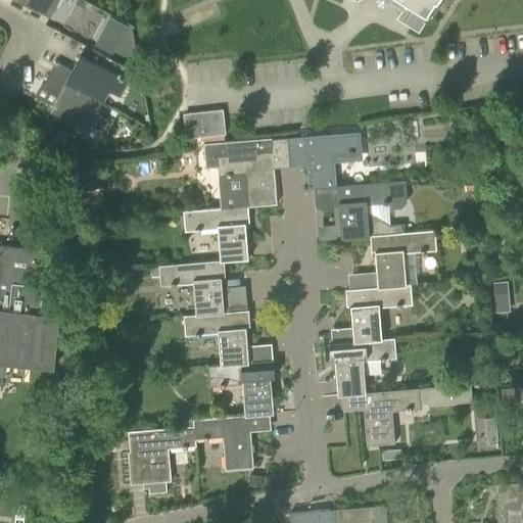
[(59,0),(16,0),(50,18),(59,0)]
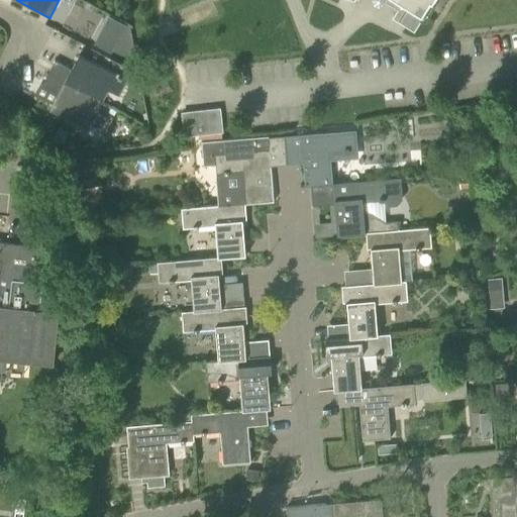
[(352,0),(354,1),(354,0),(375,0),(379,1),(384,1),(398,10),(392,18),(413,32),(423,17),(433,0),(352,0)]
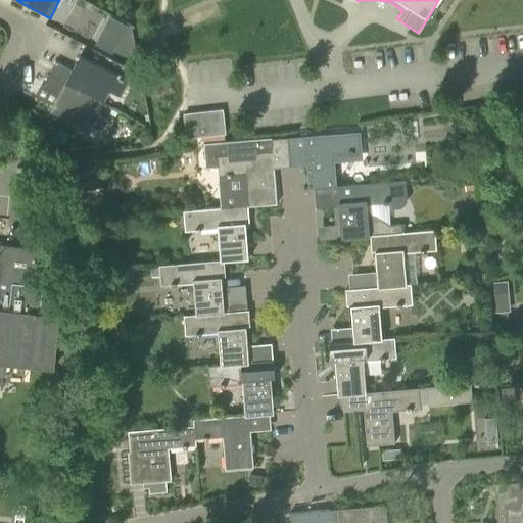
[(69,30),(126,50),(136,24),(80,3),(69,30)]
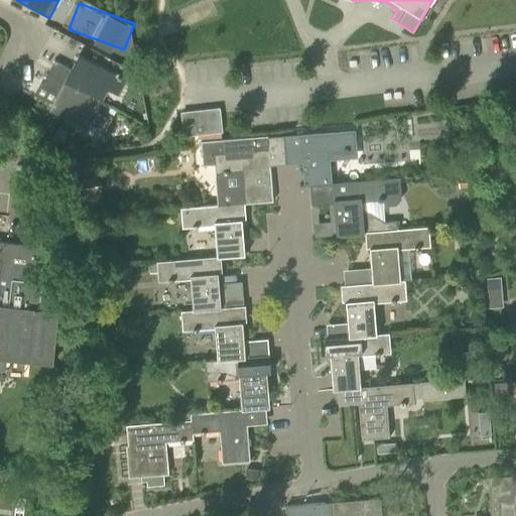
[(54,61),(48,73),(101,101),(107,91),(117,97),(126,81),(79,54),(71,71),(54,61)]
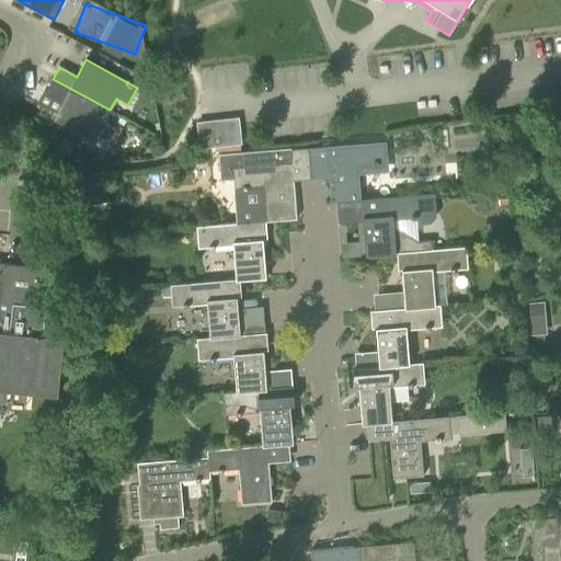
[(110,110),(53,79),(45,92),(39,102),(58,112),(54,118),(105,146),(115,128),(104,122),(110,110)]
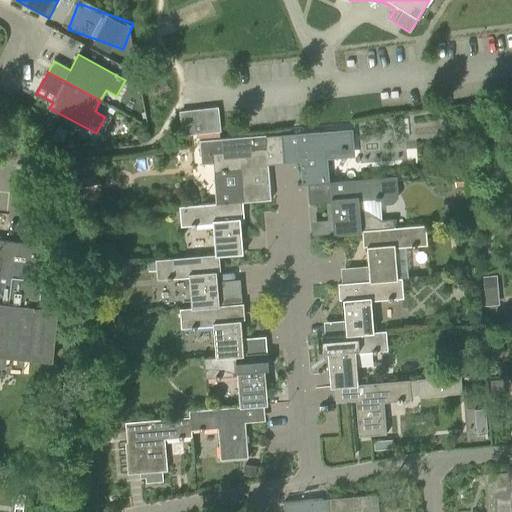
[(217,109),(205,110),(207,132),(220,131),(218,114),(217,109)]
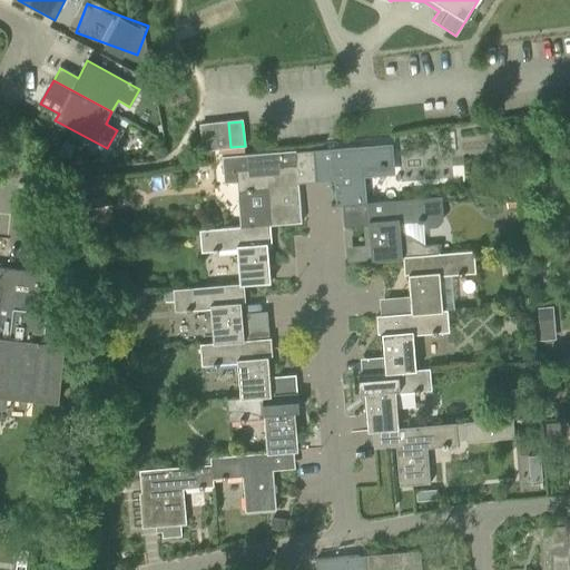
[(228,123),(214,124),(217,149),(222,148),(231,147),(228,123)]
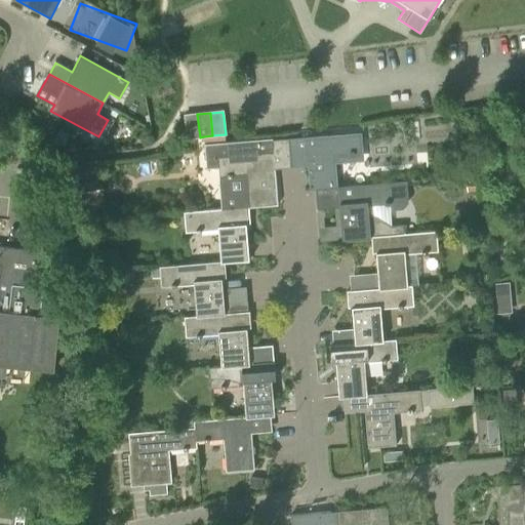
[(197,114),(185,116),(187,138),(199,137),(200,137),(197,114)]
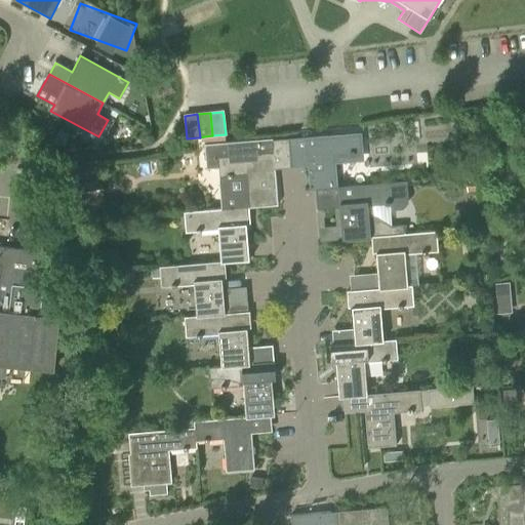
[(305,138),(311,191),(338,188),(334,157),(363,154),(361,132),(305,138)]
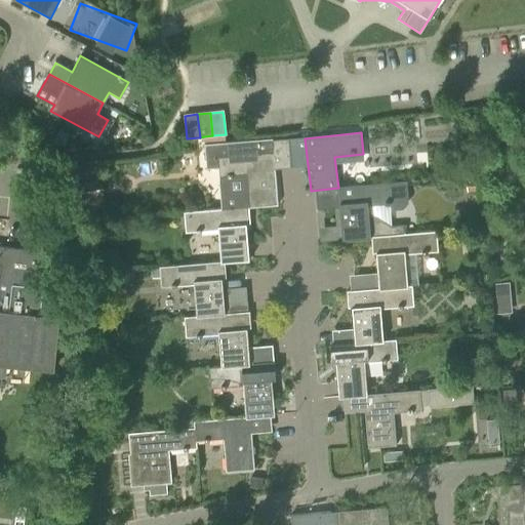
[(218,167),(219,177),(246,175),(249,207),(278,205),(272,138),(221,143),(205,144),(207,168),(218,167)]
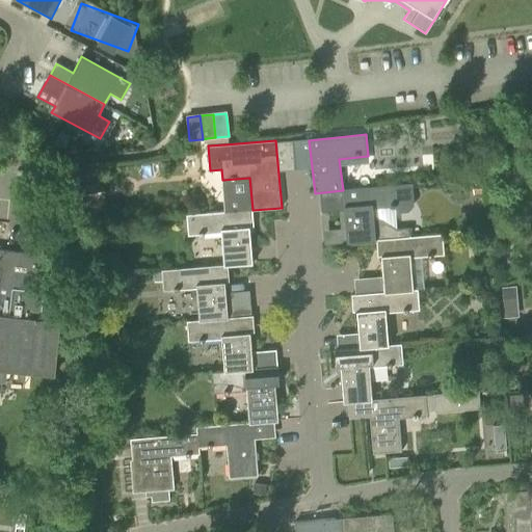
[(1,145),(4,167),(27,163),(25,143),(1,145)]
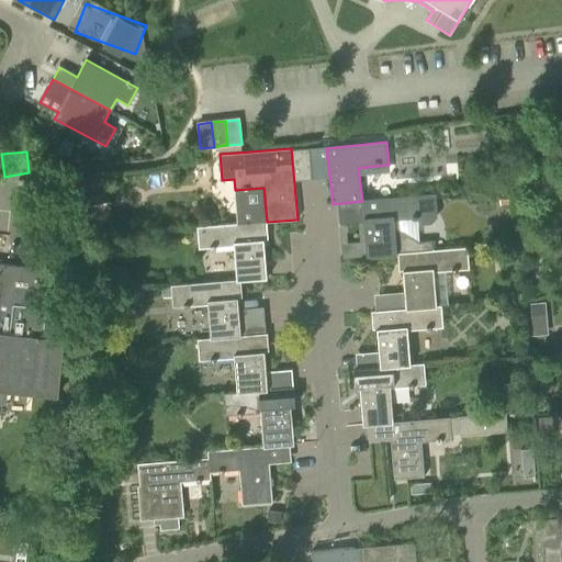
[(396,254),(402,254),(433,251),(431,240),(418,242),(394,227),(394,220),(411,218),(412,220),(417,220),(424,225),(431,224),(437,216),(435,194),(362,201),(367,256),(396,254)]
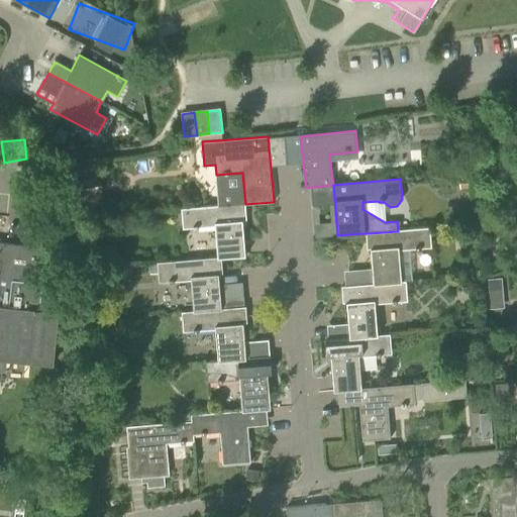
[(68,190),(71,213),(103,209),(100,187),(68,190)]
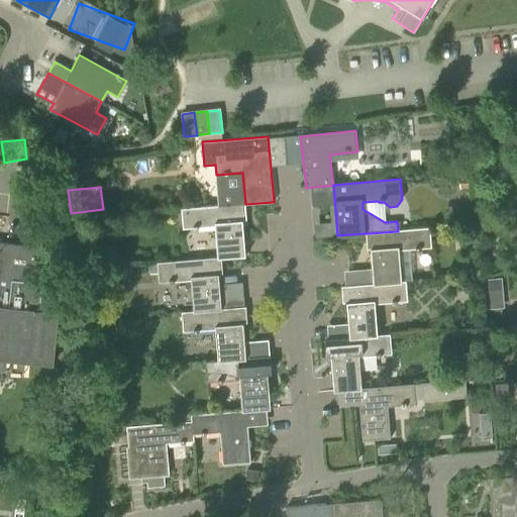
[(215,225),(218,259),(245,255),(240,204),(181,209),(183,228),(215,225)]
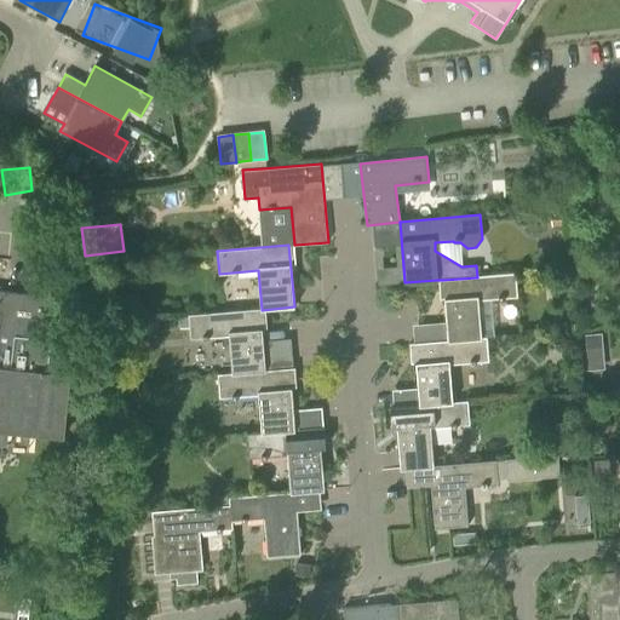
[(443,280),(449,342),(487,338),(482,338),(478,300),(517,297),(516,274),(477,277),(443,280)]
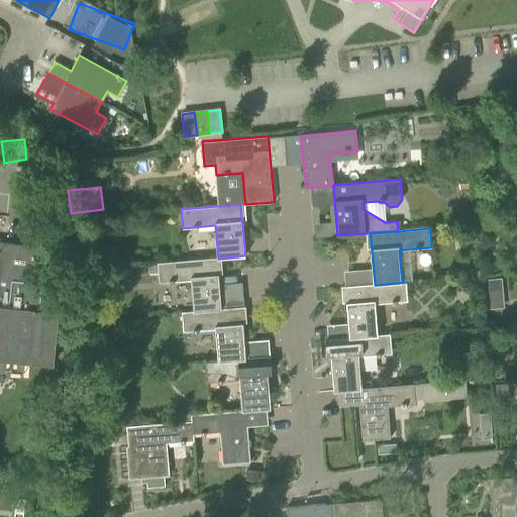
[(0,358),(53,365),(58,314),(50,313),(53,295),(59,295),(52,238),(36,240),(35,246),(0,242),(0,358)]
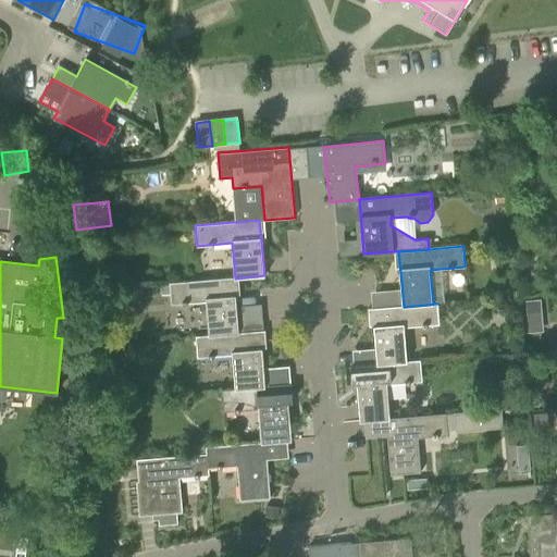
[(207,301),(209,336),(238,333),(234,279),(170,284),(171,305),(207,301)]
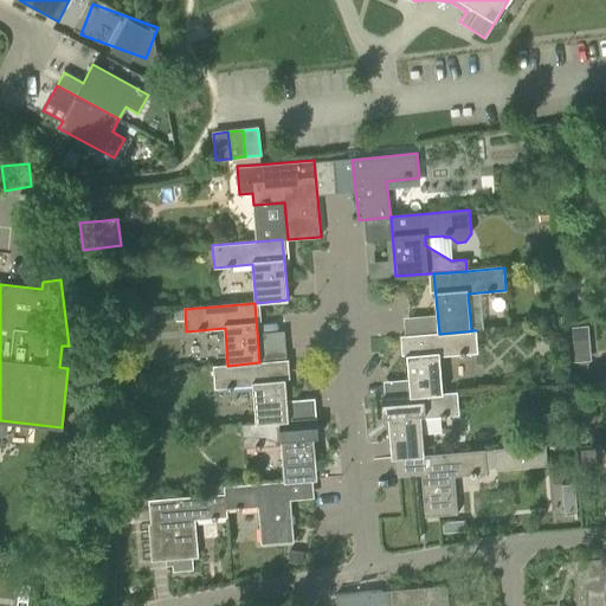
[(406,336),(411,397),(443,394),(439,356),(477,353),(476,330),(439,334),(406,336)]
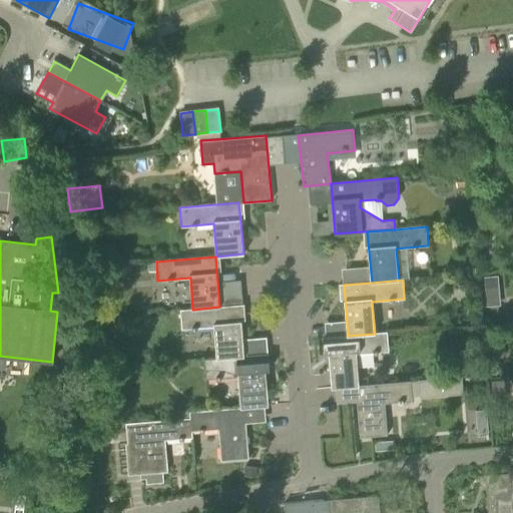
[(214,327),(216,359),(243,357),(241,322),(245,322),(243,305),(219,307),(192,310),(180,311),(182,330),(214,327)]
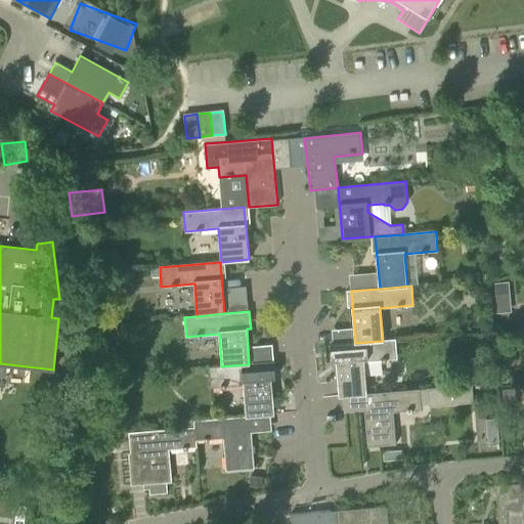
[(395,340),(383,341),(355,343),(334,345),(338,397),(366,394),(363,358),(396,356),(395,340)]
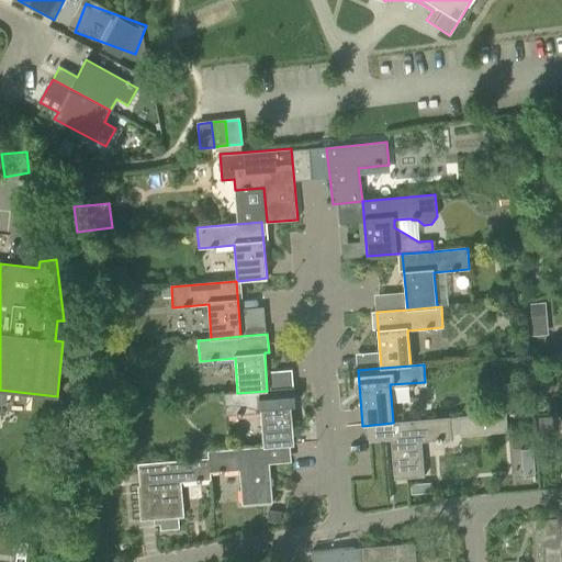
[(261,413),(263,447),(268,447),(294,445),(291,406),(295,406),(293,389),(267,391),(237,393),(224,394),(226,415),(261,413)]
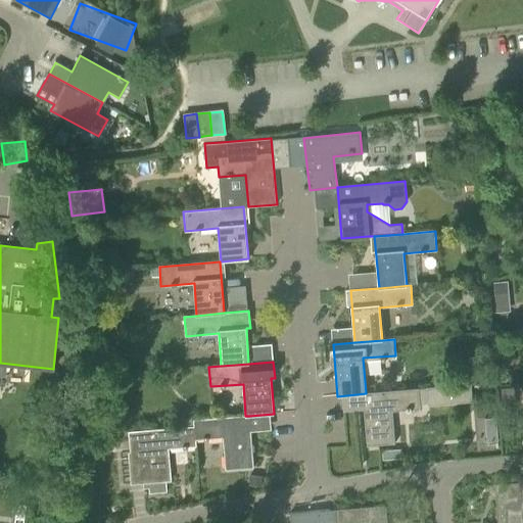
[(366,393),(367,446),(394,443),(391,412),(420,409),(418,389),(366,393)]
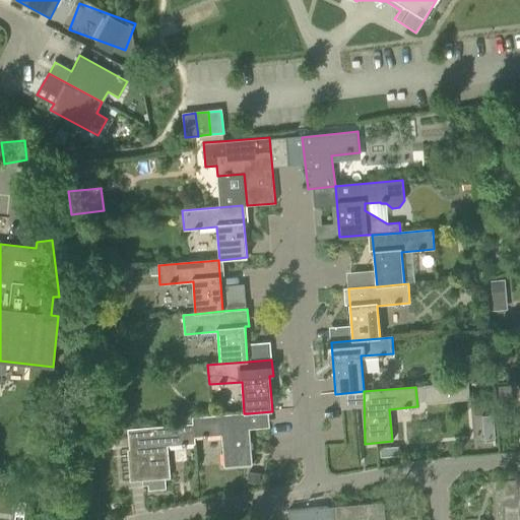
[(244,413),(193,417),(194,438),(221,435),(224,467),(252,465),(248,413),(244,413)]
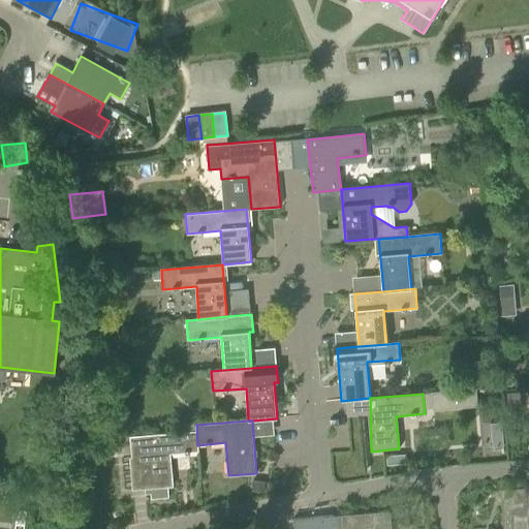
[(508,423),(487,422),(486,444),(507,444),(508,423)]
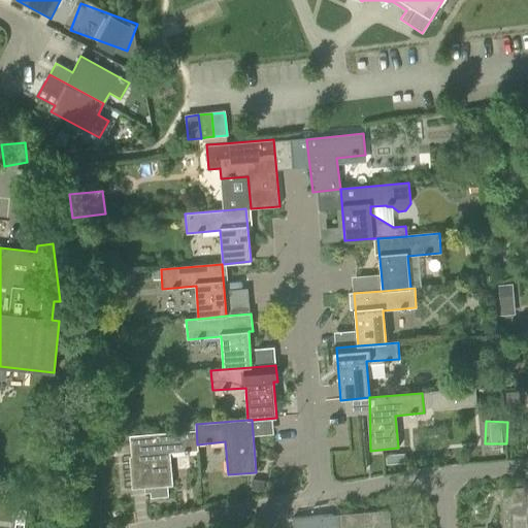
[(198,451),(197,444),(196,424),(185,425),(185,431),(140,435),(144,488),(151,487),(151,497),(168,496),(167,486),(172,486),(170,453),(198,451)]
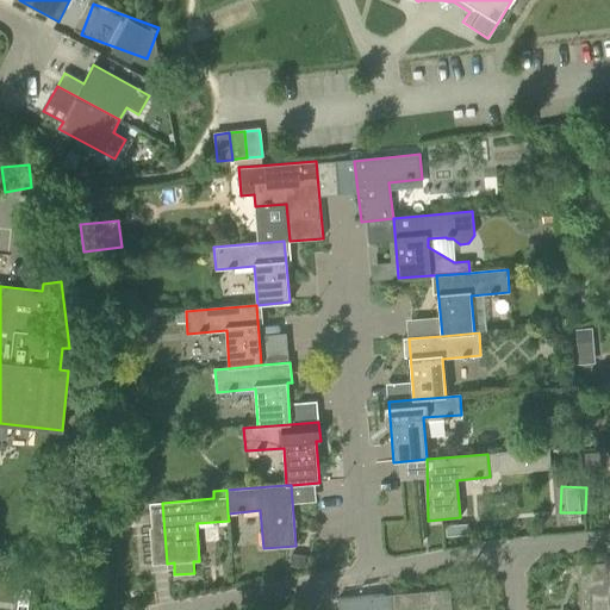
[(580,609),(609,609),(609,587),(609,585),(609,561),(577,565),(580,609)]
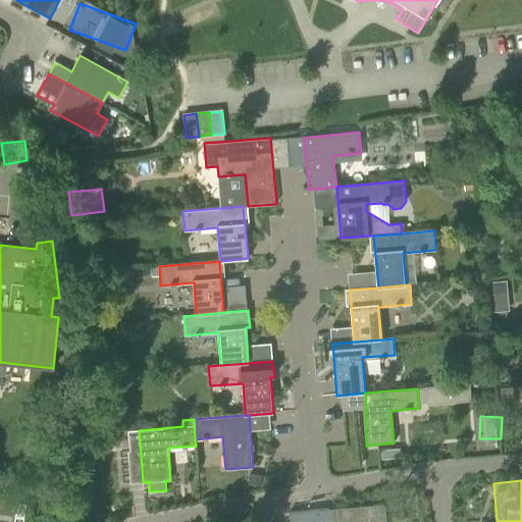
[(386,521),(385,505),(333,509),(333,521),(386,521)]
